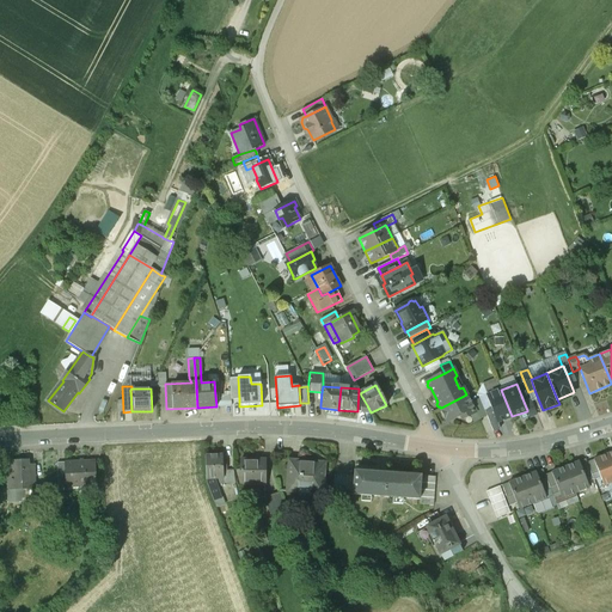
[(501,390),(487,396),(491,409),(497,422),(512,416),(501,390)]
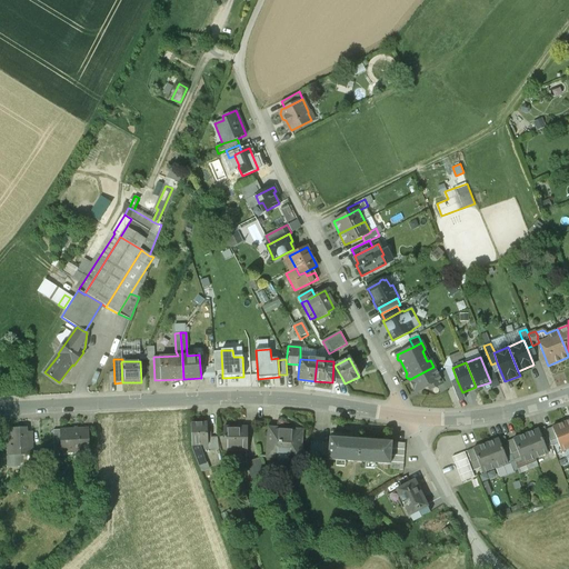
[(208,365),(208,367),(200,368),(201,378),(215,378),(215,365),(208,365)]
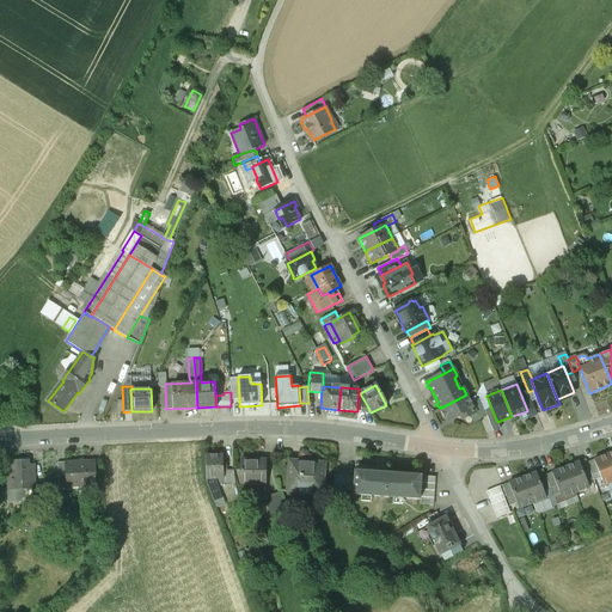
[(466,395),(441,408),(447,422),(460,415),(463,418),(475,412),(466,395)]
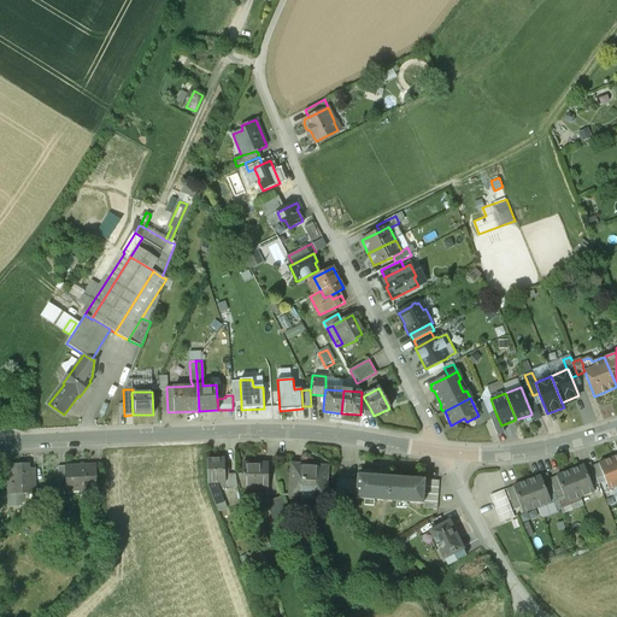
[(541,417),(535,403),(528,405),(532,413),(532,415),(534,421),(541,417)]
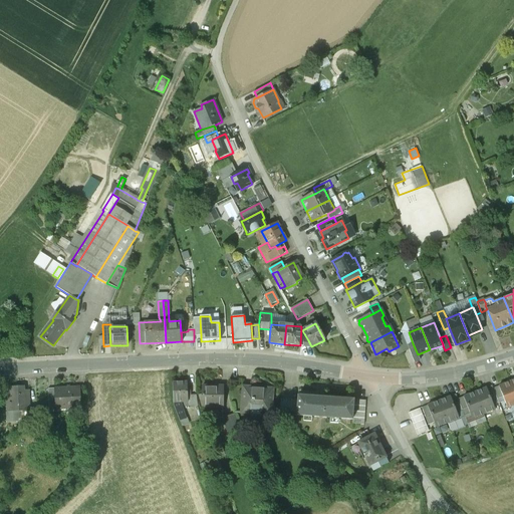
[(418,354),(413,343),(408,346),(414,362),(420,360),(418,354)]
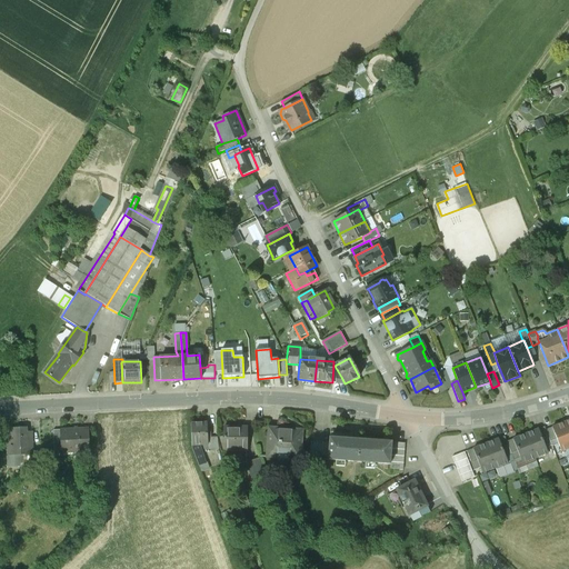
[(207,422),(191,423),(192,445),(198,445),(202,445),(205,449),(208,449),(208,438),(211,437),(211,431),(207,431),(207,422)]
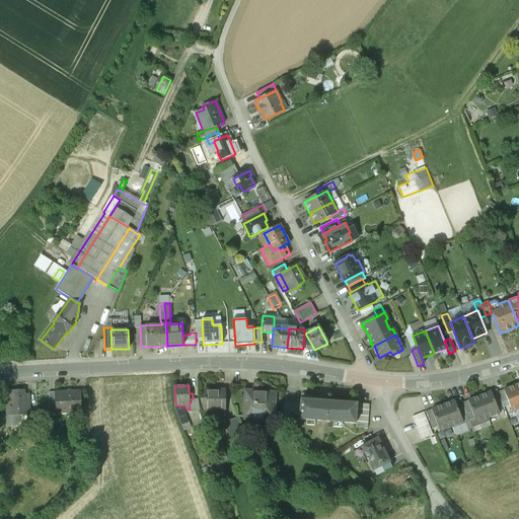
[(518,396),(515,386),(504,390),(509,405),(512,413),(518,410),(518,396)]
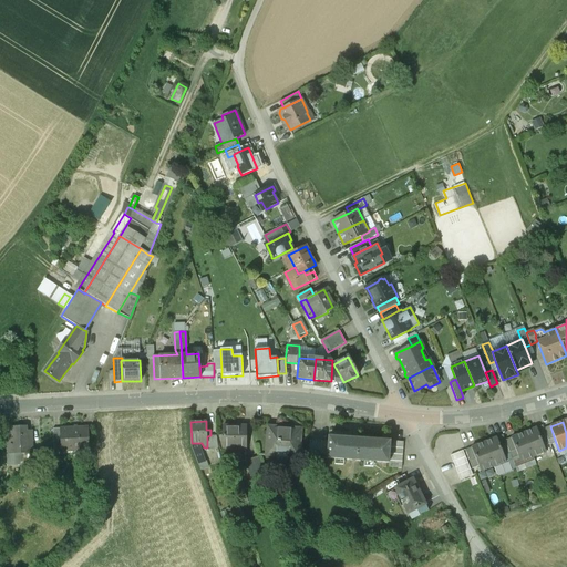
[(543,425),(536,428),(544,446),(550,444),(544,429),(543,425)]
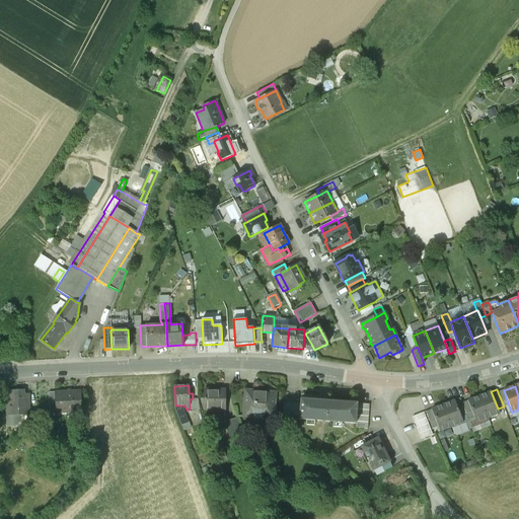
[(24,390),(4,391),(5,427),(14,426),(14,424),(17,424),(17,417),(29,417),(28,394),(24,394),(24,390)]
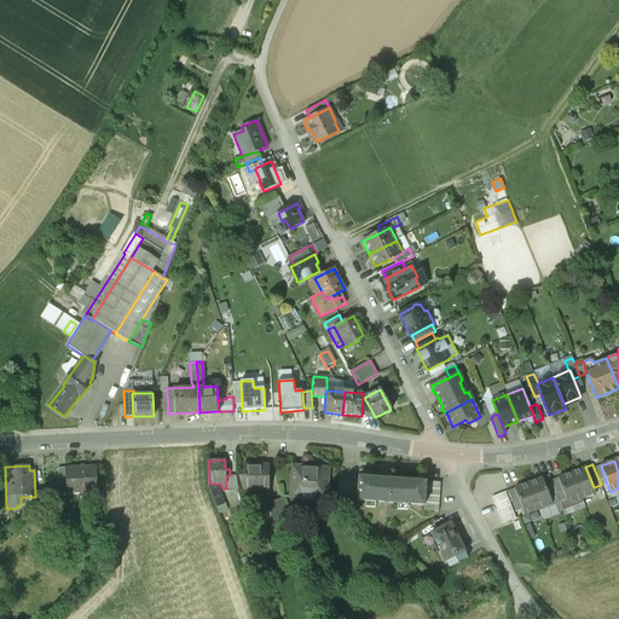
[(267,466),(243,466),(244,490),(268,490),(267,466)]
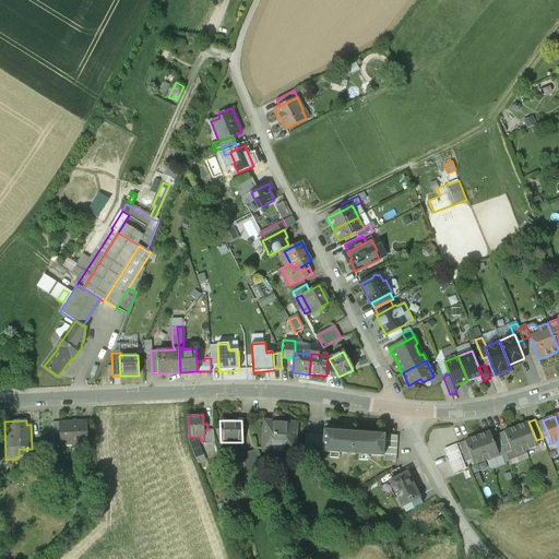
[(289,423),(264,420),(262,449),(272,450),(272,445),(285,447),(284,451),(295,451),(297,426),(289,426),(289,423)]
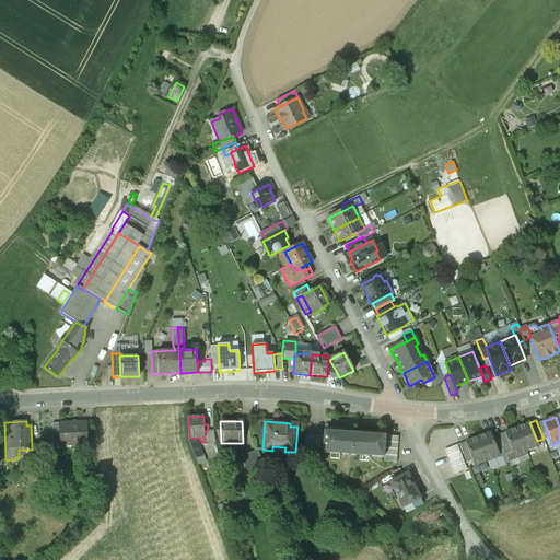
[(544,421),(537,423),(544,439),(544,440),(549,438),(544,421)]
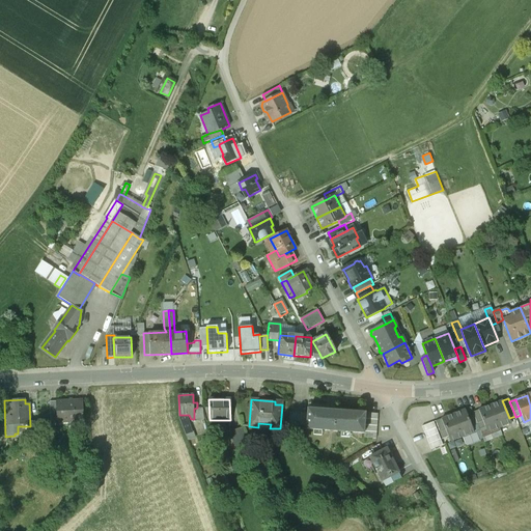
[(83,400),(56,401),(57,423),(59,423),(59,419),(82,418),(82,422),(84,422),(83,400)]
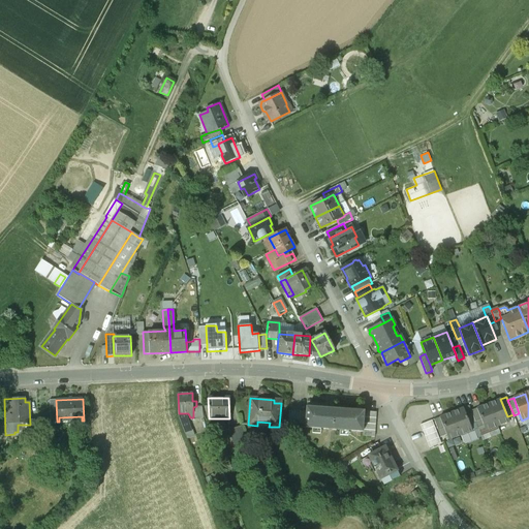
[(507,416),(500,399),(489,404),(498,427),(509,423),(507,416)]
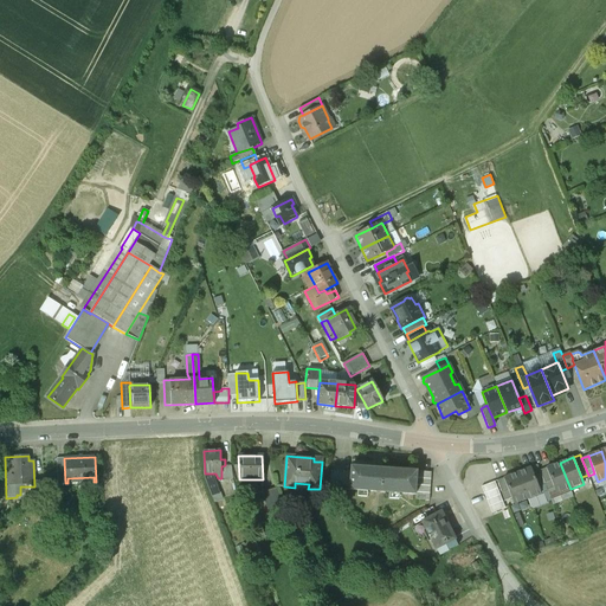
[(560,463),(546,468),(554,488),(556,495),(571,489),(560,463)]
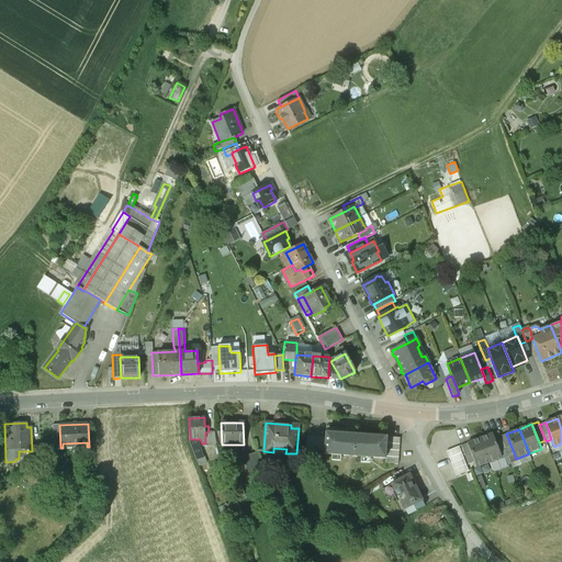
[(209,431),(205,433),(205,444),(216,444),(214,437),(214,431),(209,431)]
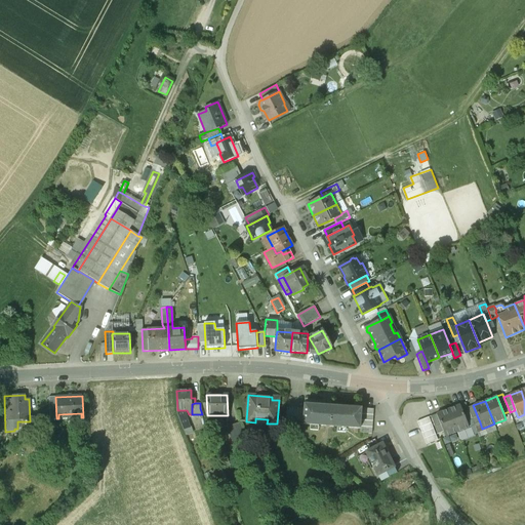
[(466,403),(460,405),(467,422),(473,420),(468,407),(466,403)]
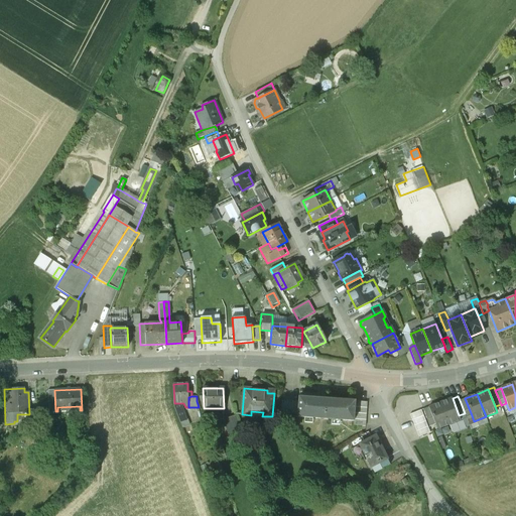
[(355,401),(299,397),(298,401),(298,413),(297,417),(354,421),(355,401)]
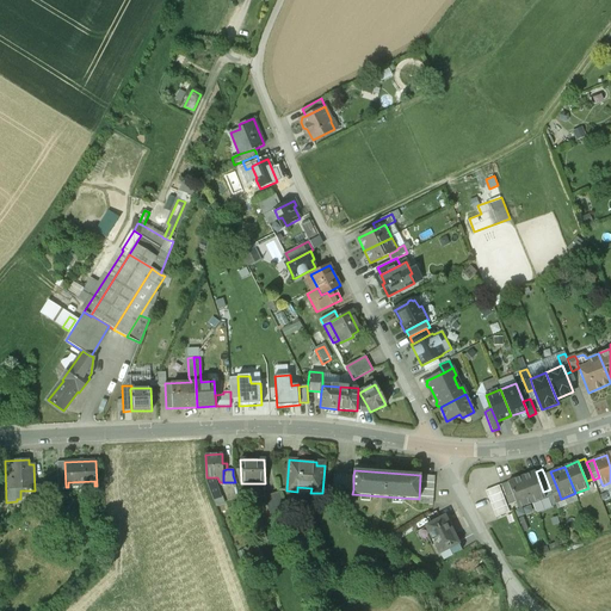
[(536,471),(522,477),(532,504),(545,498),(543,492),(536,471)]
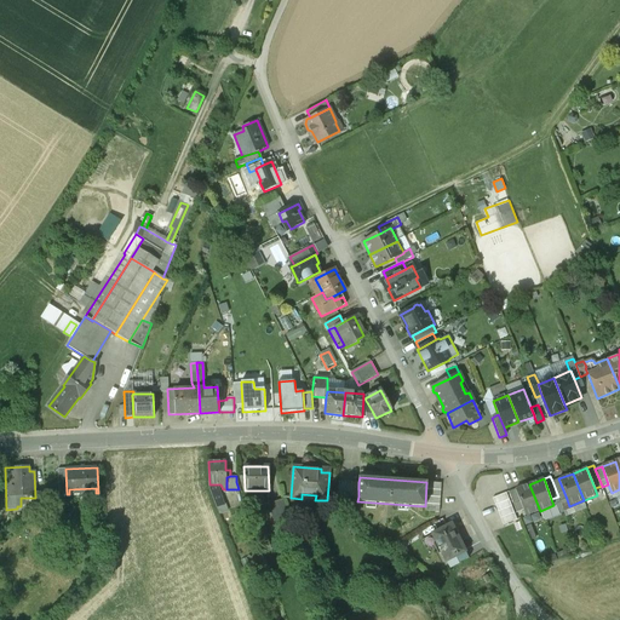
[(567,499),(558,478),(552,481),(558,497),(561,501),(567,499)]
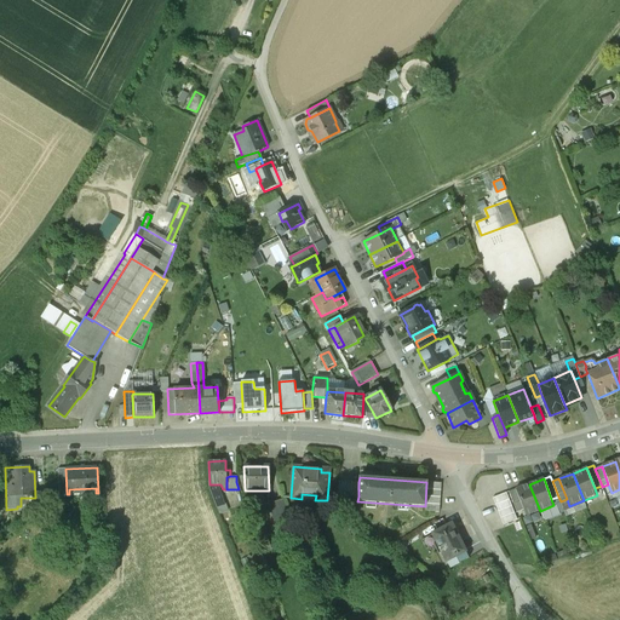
[(359,482),(338,481),(337,495),(359,497),(359,482)]
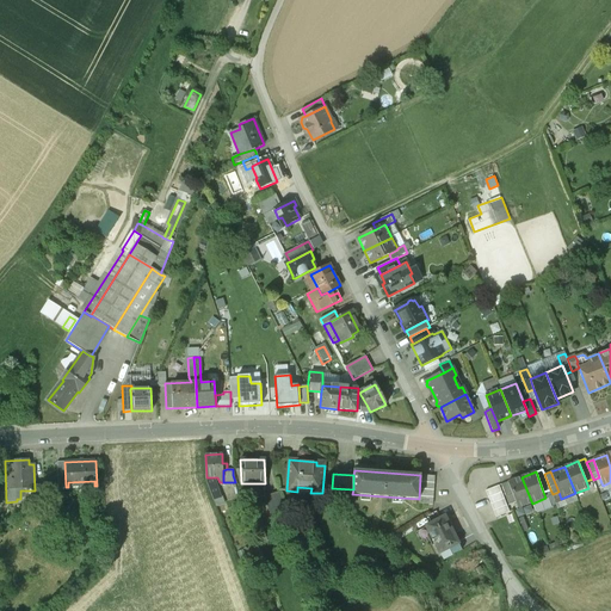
[(434,476),(420,475),(419,499),(419,504),(433,505),(434,476)]
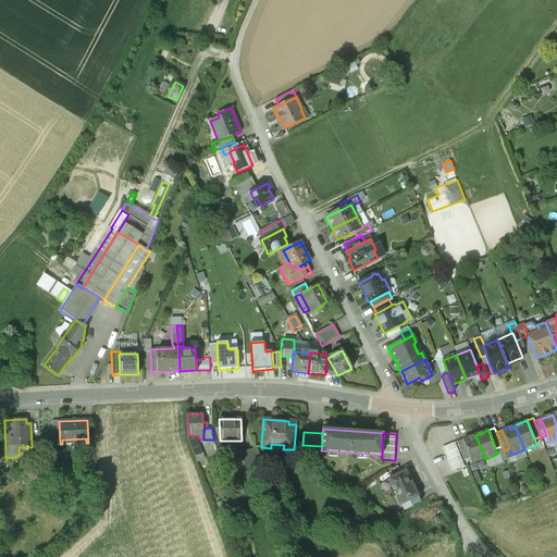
[(194,435),(188,435),(188,438),(197,461),(205,458),(202,453),(200,453),(194,435)]
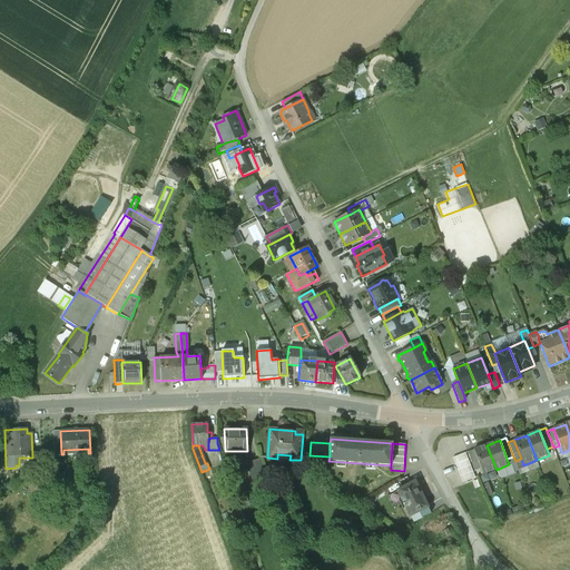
[(487,445),(473,450),(481,469),(483,474),(497,470),(487,445)]
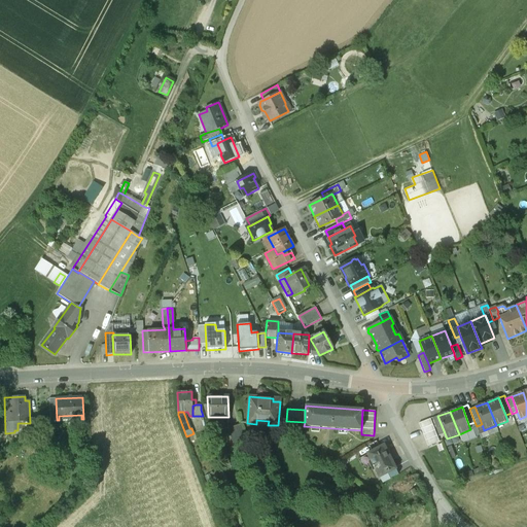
[(445,433),(437,416),(432,418),(440,435),(445,433)]
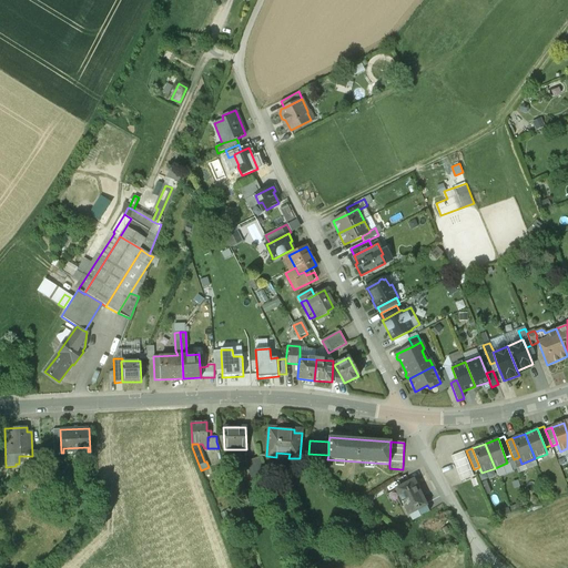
[(452,456),(454,462),(466,457),(464,452),(452,456)]
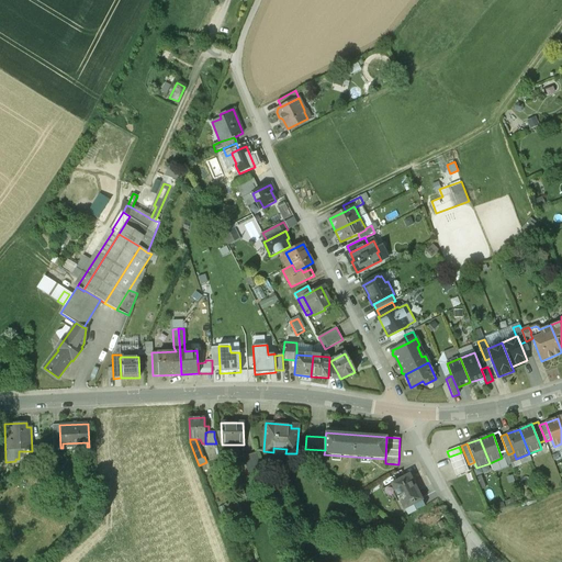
[(449,457),(451,463),(463,459),(461,452),(449,457)]
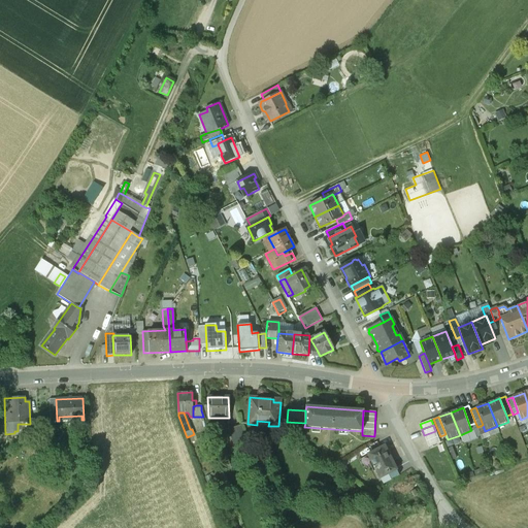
[(424,435),(426,440),(437,436),(435,431),(424,435)]
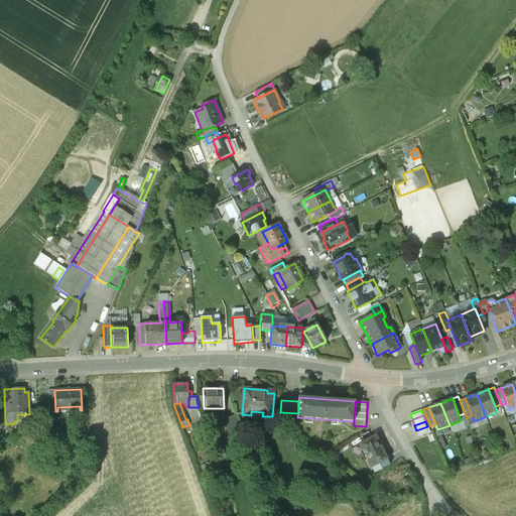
[(416,430),(418,436),(429,431),(427,426),(416,430)]
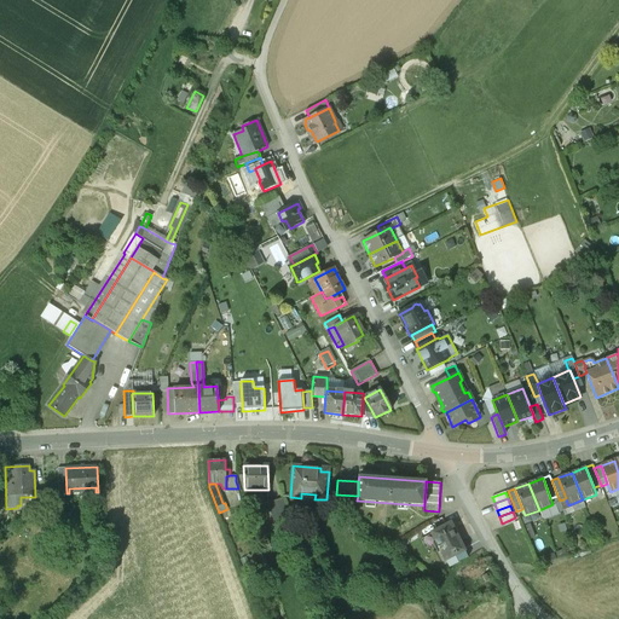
[(450,525),(432,533),(445,560),(463,551),(450,525)]
